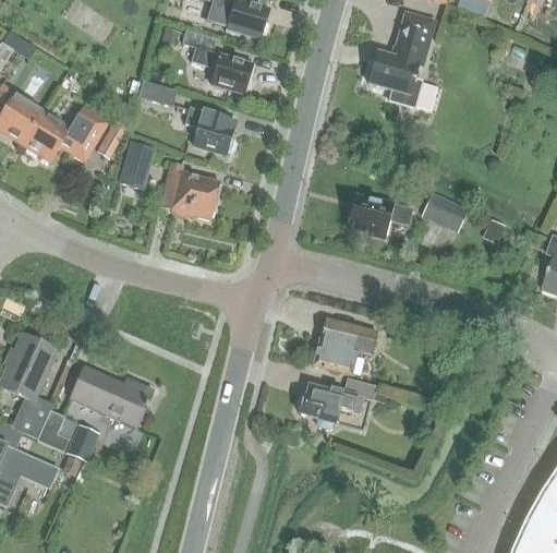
[(213,0),(207,19),(227,24),(226,29),(239,33),(240,29),(262,36),(270,8),(265,7),(267,0),(213,0)]
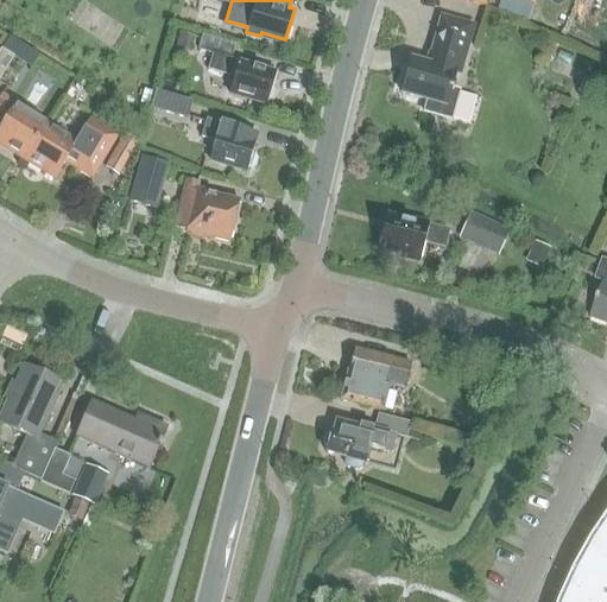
[(500,0),(530,12),(533,0),(500,0)]
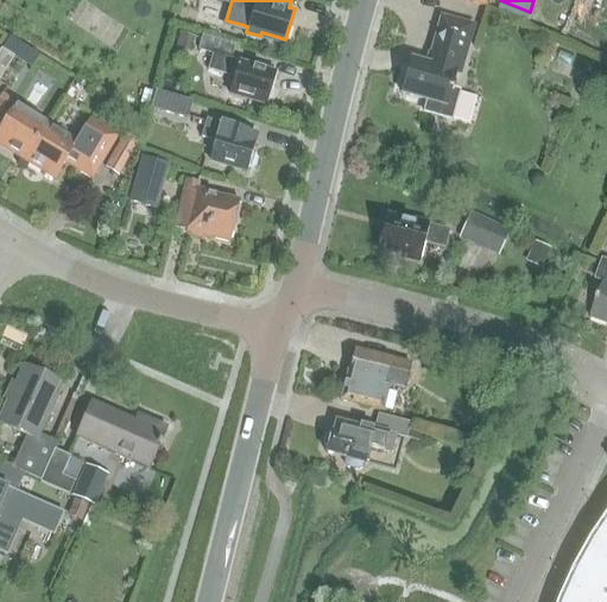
[(460,70),(474,21),(442,12),(431,49),(430,49),(427,58),(411,55),(402,89),(428,96),(424,108),(451,115),(459,87),(454,86),(454,83),(451,82),(455,68),(460,70)]
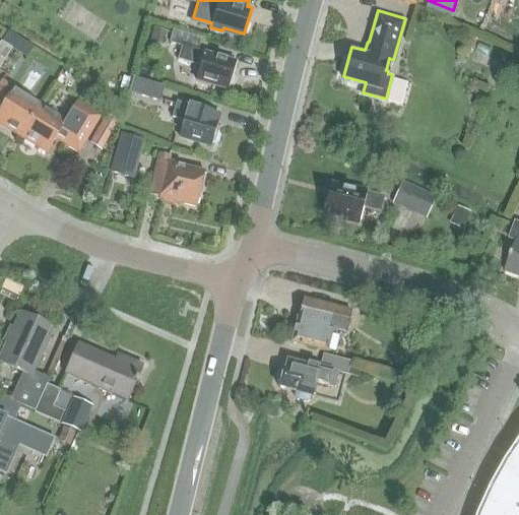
[(166,27),(152,23),(148,38),(161,41),(166,27)]
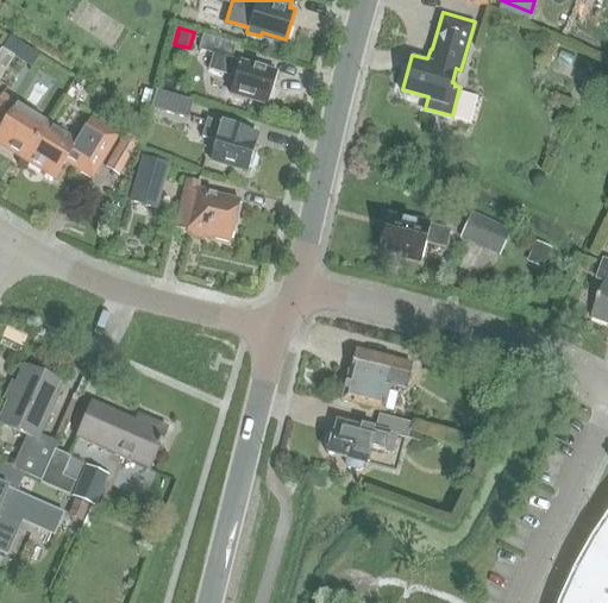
[(240,57),(230,55),(234,41),(201,30),(196,45),(211,49),(207,63),(236,73),(231,89),(268,100),(277,69),(256,63),(257,61),(240,56),(240,57)]
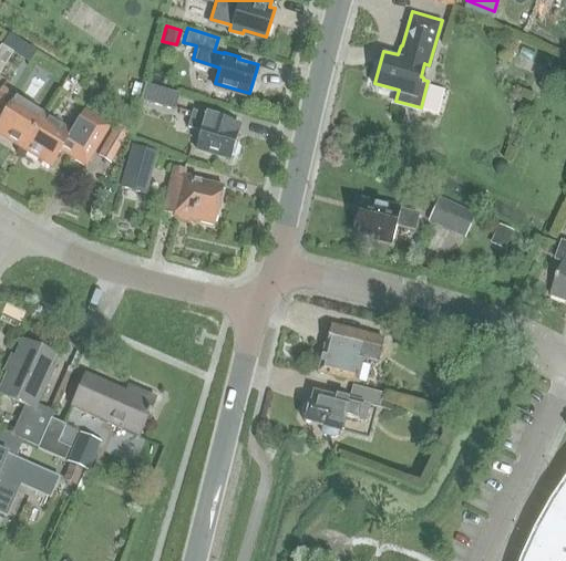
[(0,68),(12,49),(0,41),(0,68)]
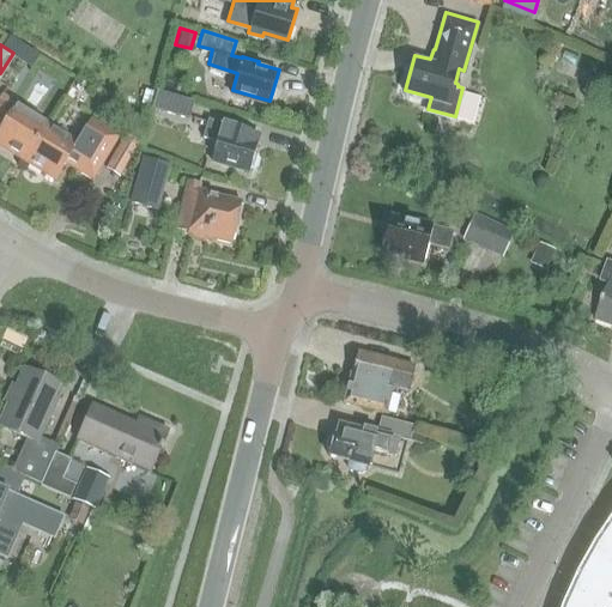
[(193,97),(156,85),(150,104),(187,115),(193,97)]
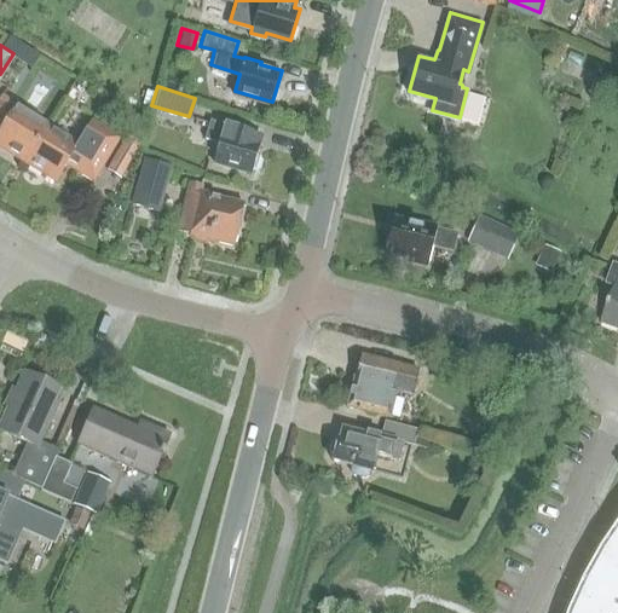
[(0,142),(26,157),(47,122),(17,103),(15,105),(10,102),(12,97),(4,91),(0,96),(0,119),(5,122),(0,129),(0,142)]
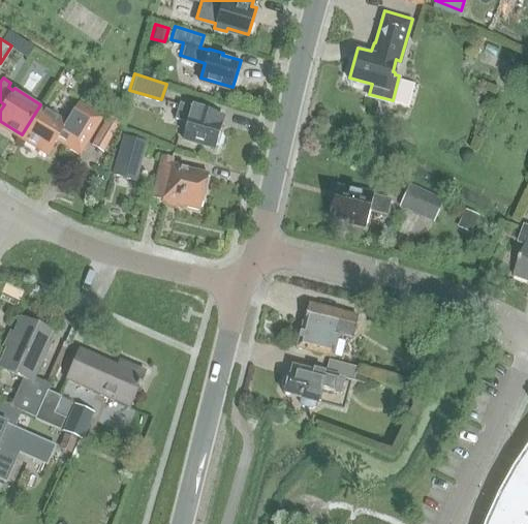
[(104,113),(81,98),(66,120),(40,104),(22,134),(49,151),(57,137),(80,152),(104,113)]
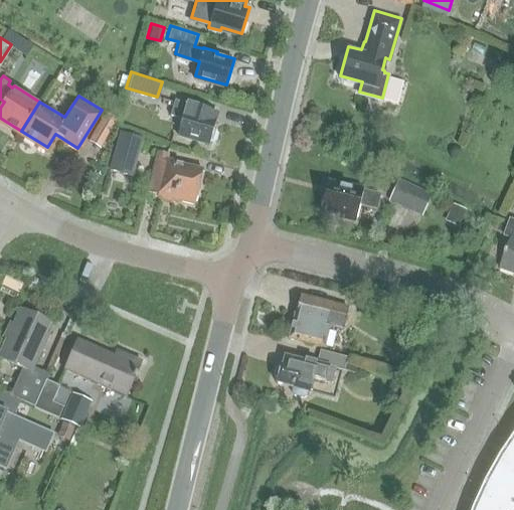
[(214,119),(217,110),(175,97),(171,113),(183,116),(178,132),(209,141),(216,119),(214,119)]
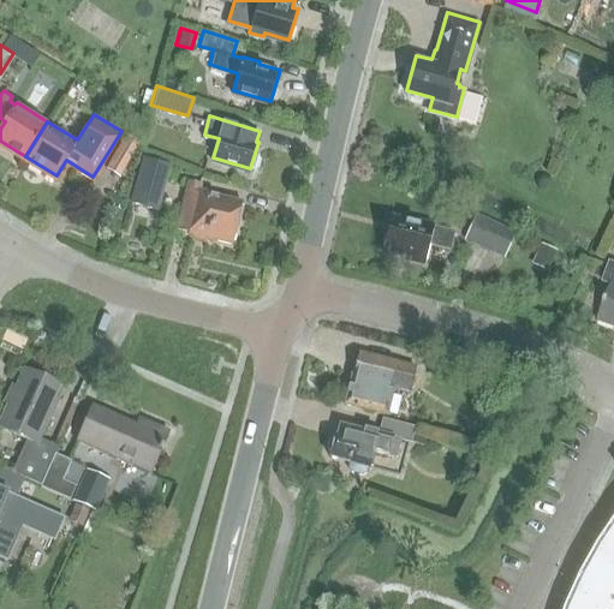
[(120,174),(141,139),(126,131),(106,165),(120,174)]
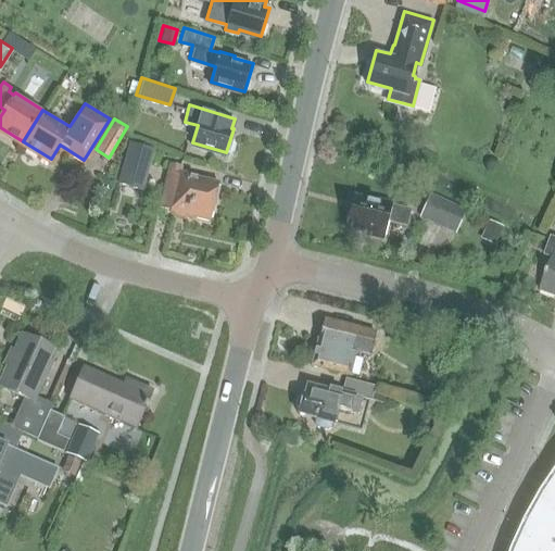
[(142,187),(154,147),(131,140),(120,180),(142,187)]
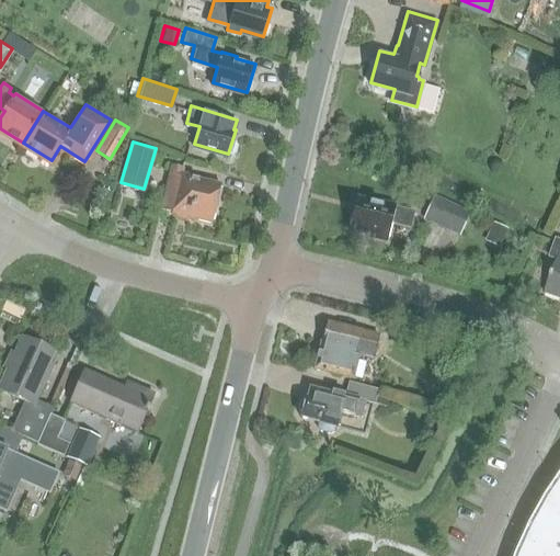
[(213,219),(221,181),(193,174),(193,172),(182,170),(183,165),(172,162),(162,205),(172,207),(172,210),(213,219)]
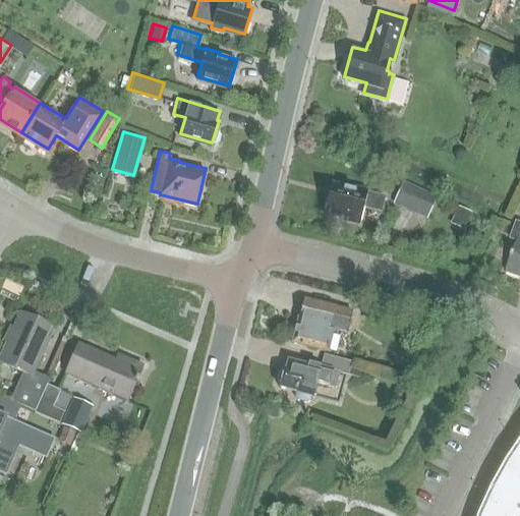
[(436,193),(402,177),(391,199),(425,216),(436,193)]
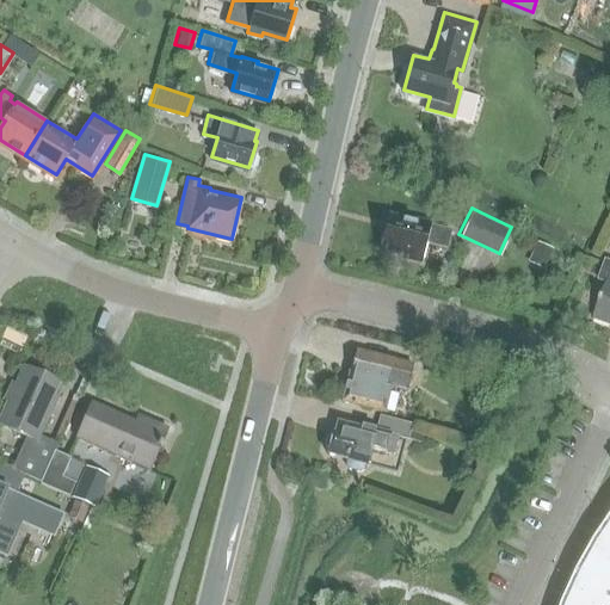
[(389,213),(381,245),(401,249),(401,253),(423,258),(427,239),(448,244),(451,227),(431,222),(432,221),(417,216),(416,220),(389,213)]
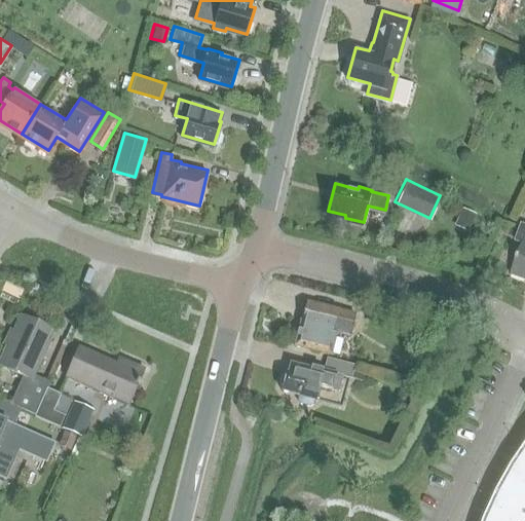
[(475,211),(460,205),(453,221),(467,228),(475,211)]
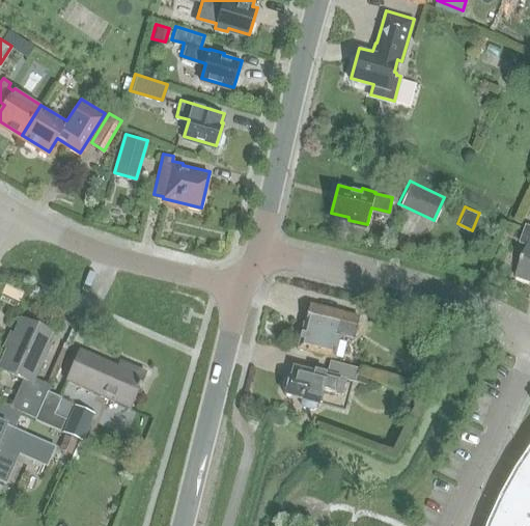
[(529,223),(527,222),(521,240),(528,242),(517,273),(529,278),(529,223)]
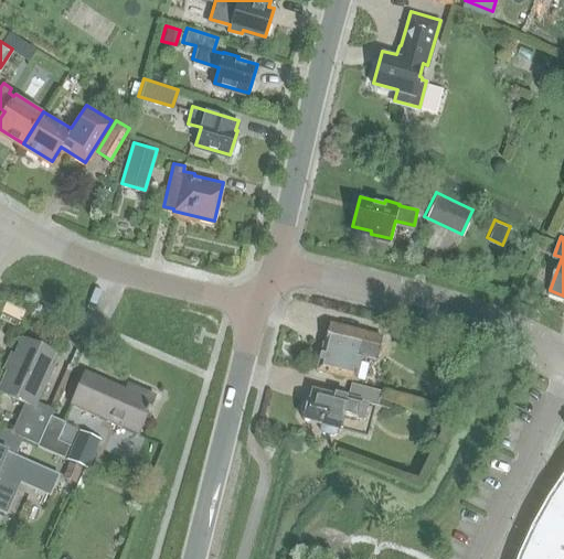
[(376,356),(382,334),(329,320),(323,342),(317,368),(355,377),(362,353),(376,356)]
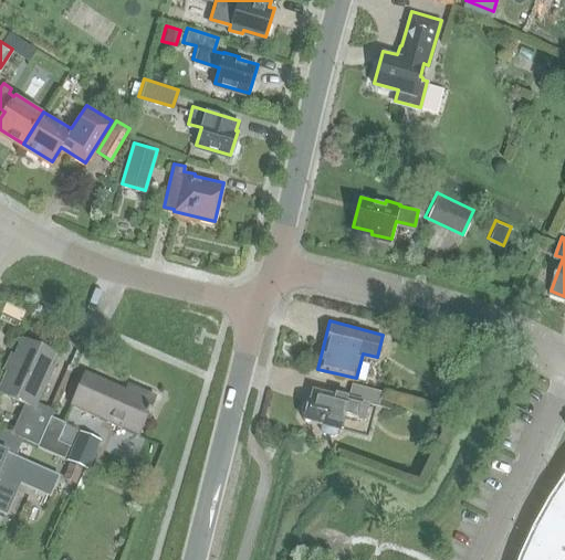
[(8,368),(0,384),(0,389),(25,401),(11,431),(37,443),(51,413),(52,410),(35,402),(48,378),(44,376),(56,350),(22,336),(16,352),(14,351),(8,368)]
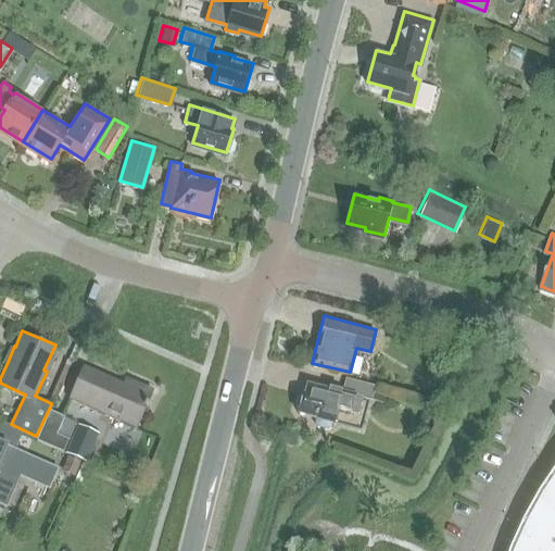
[(85,363),(71,396),(137,425),(153,387),(125,375),(123,380),(85,363)]
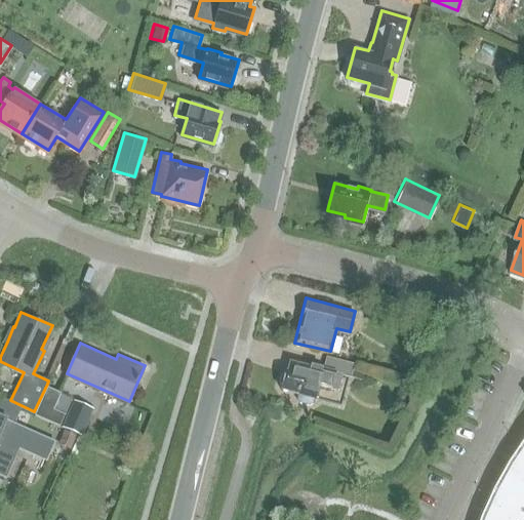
[(319,382),(338,387),(343,371),(351,374),(354,361),(327,354),(327,355),(329,356),(326,367),(311,363),(310,365),(290,360),(288,369),(287,369),(285,369),(279,372),(277,381),(280,387),(296,391),(295,396),(297,400),(308,403),(312,400),(313,396),(315,397),(319,382)]
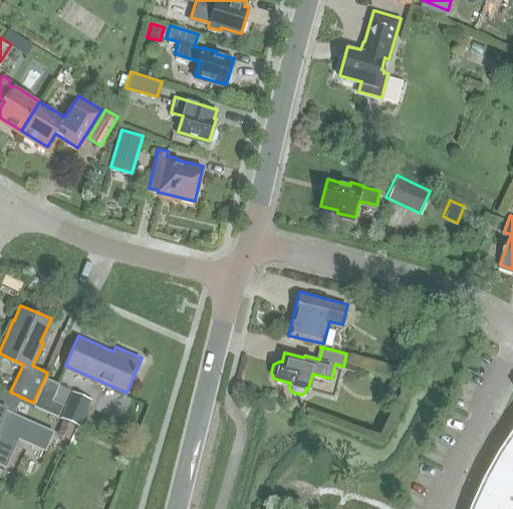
[(46,375),(33,403),(57,414),(69,388),(57,382),(58,382),(46,375)]
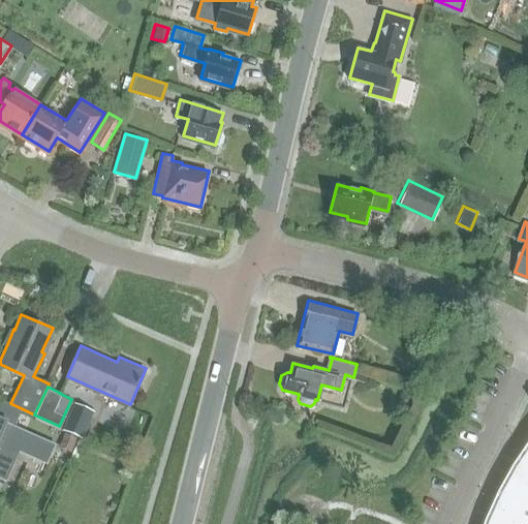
[(402,388),(397,401),(410,406),(415,393),(402,388)]
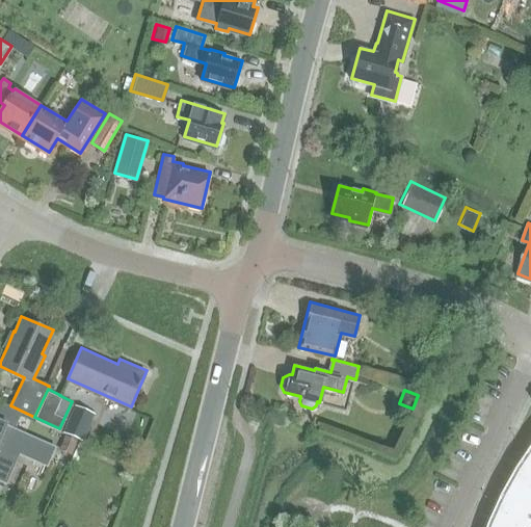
[(0,478),(1,479),(16,447),(49,462),(56,445),(15,426),(21,412),(0,401),(0,478)]
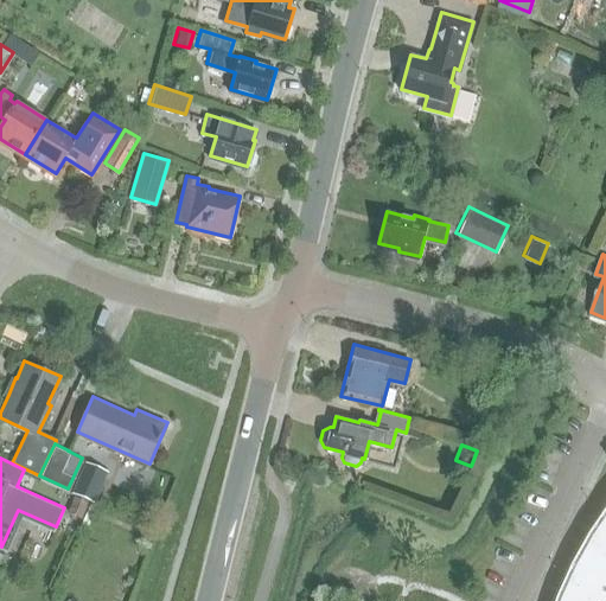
[(107,468),(83,458),(70,490),(94,499),(107,468)]
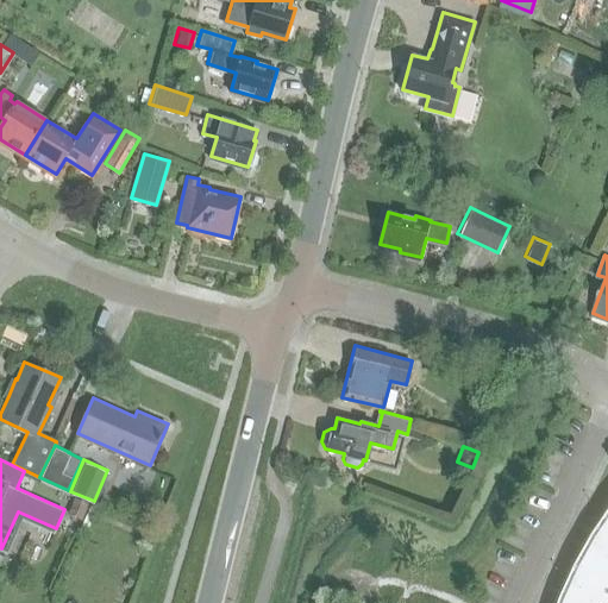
[(68,510),(83,516),(89,501),(75,495),(68,510)]
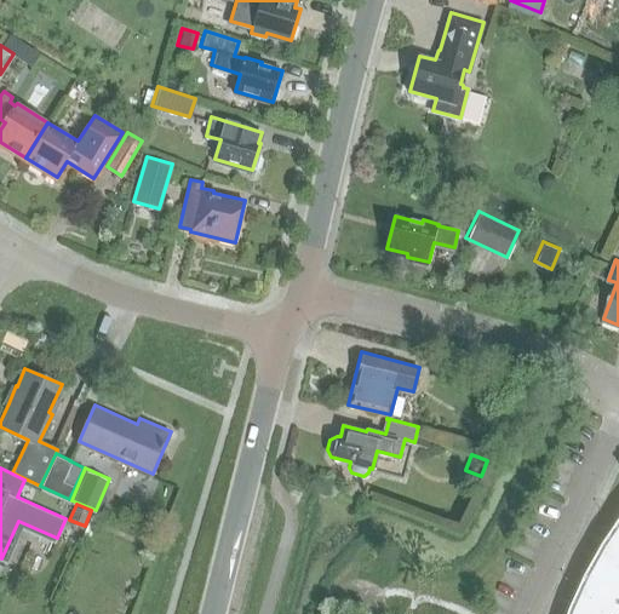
[(618,531),(608,546),(601,561),(590,579),(577,609),(574,613),(618,613),(618,531)]
